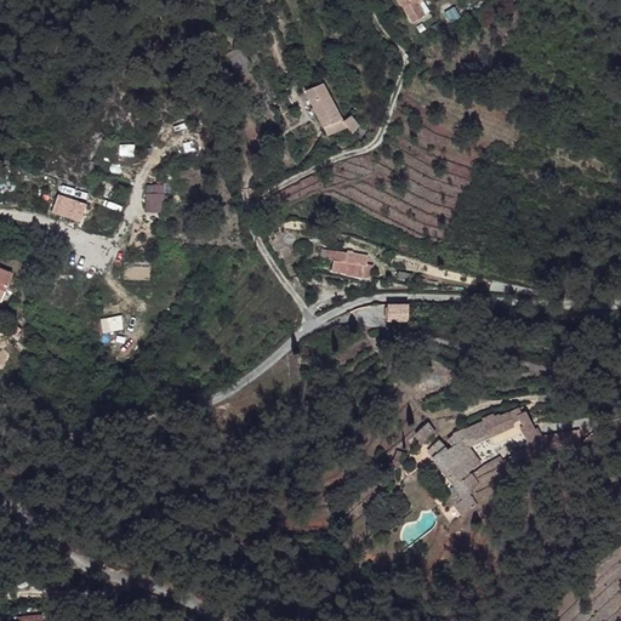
[(417,0),(404,0),(412,16),(423,10),(417,0)]
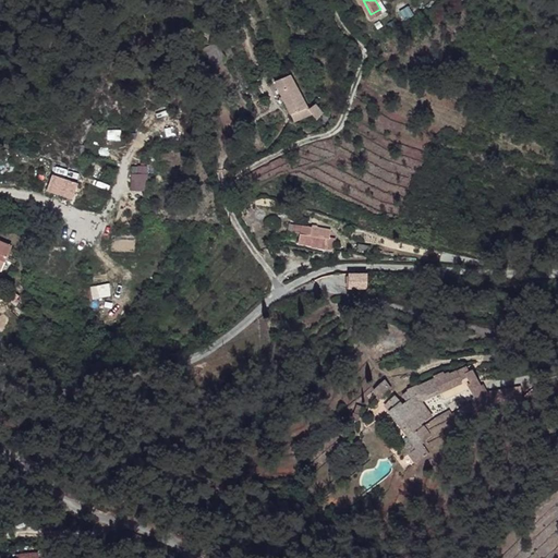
[(303,99),(289,74),(274,82),(291,113),(306,106),(303,99)]
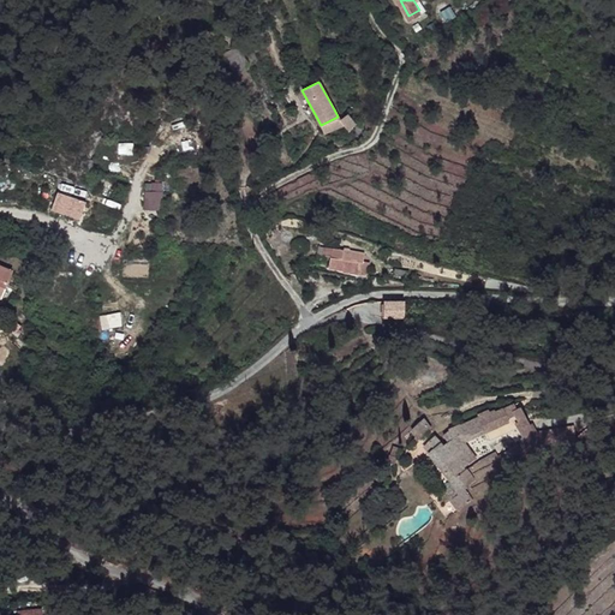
[(339,107),(334,109),(338,117),(342,120),(346,115),(339,107)]
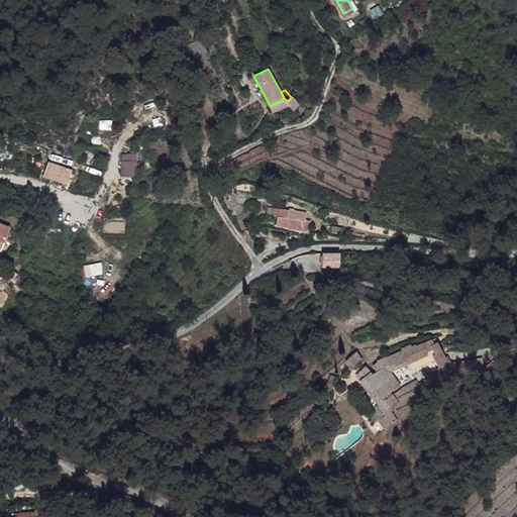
[(121,177),(136,177),(136,152),(121,152),(121,177)]
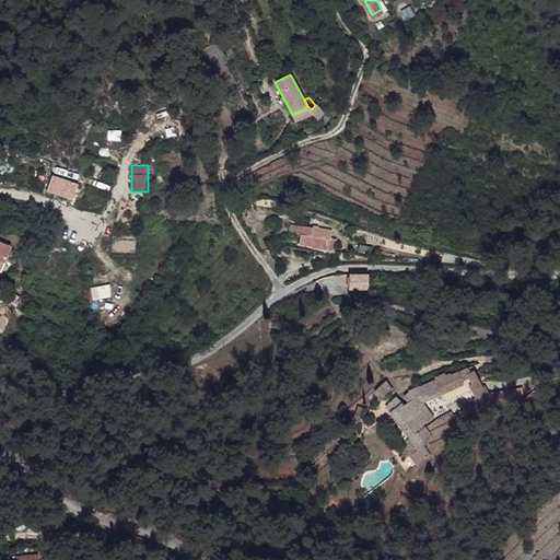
[(90,185),(74,178),(70,187),(86,195),(90,185)]
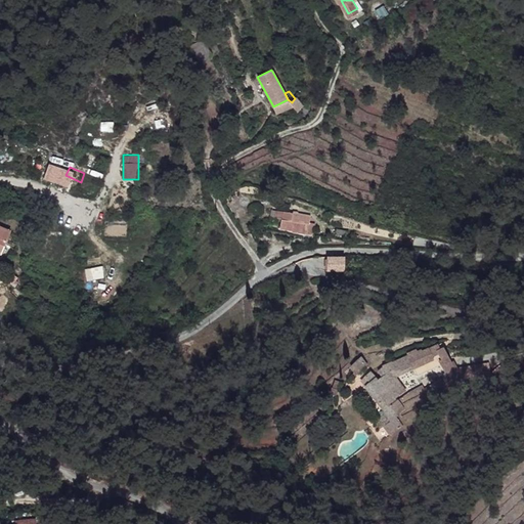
[(60,182),(63,175),(56,171),(52,178),(60,182)]
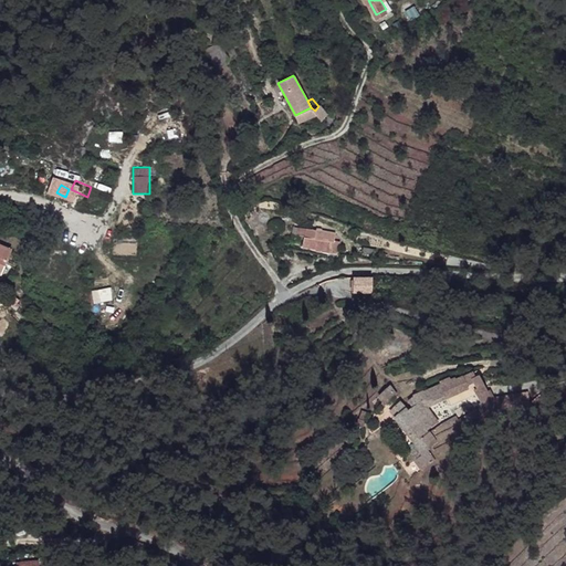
[(307,239),(307,231),(299,231),(299,240),(307,239)]
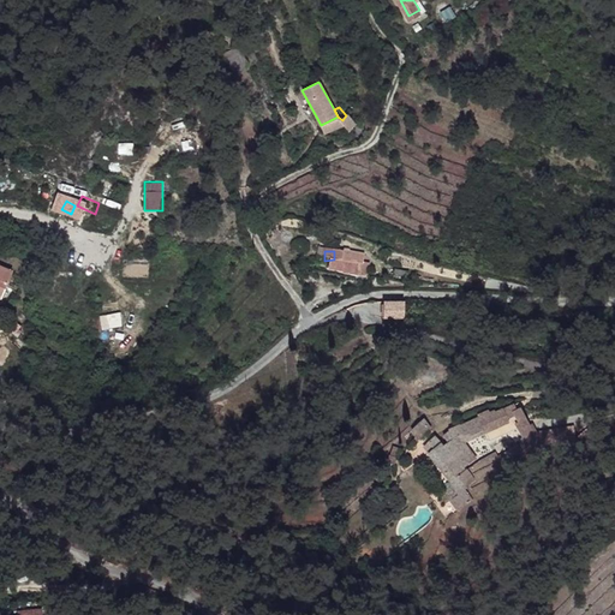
[(360,264),(360,258),(345,258),(344,251),(334,251),(334,260),(334,273),(351,273),(352,269),(357,269),(360,264)]
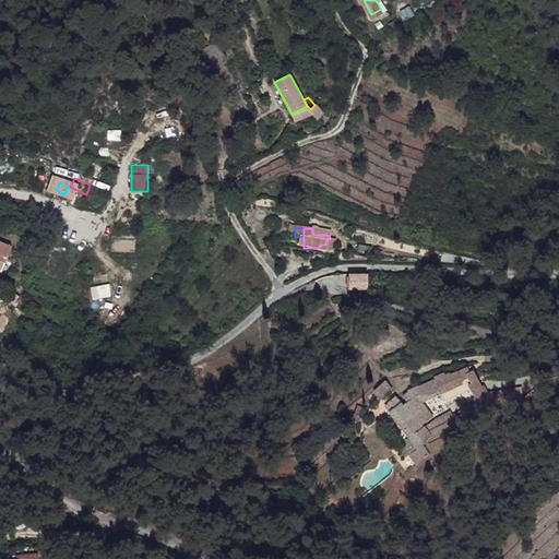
[(333,245),(333,235),(328,235),(328,240),(324,245),(333,245)]
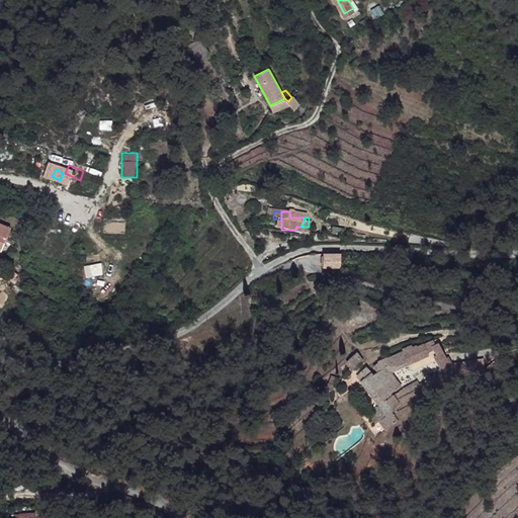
[(10,228),(0,224),(0,250),(1,250),(10,228)]
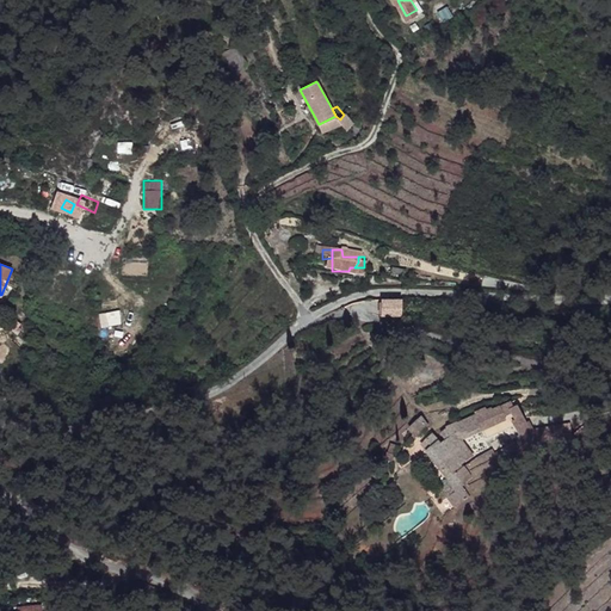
[(401,315),(401,298),(378,300),(380,315),(401,315)]
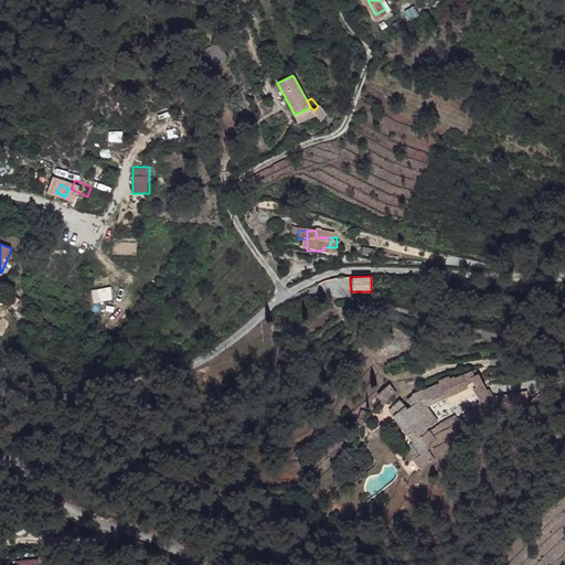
[(18,298),(11,294),(6,301),(12,306),(18,298)]
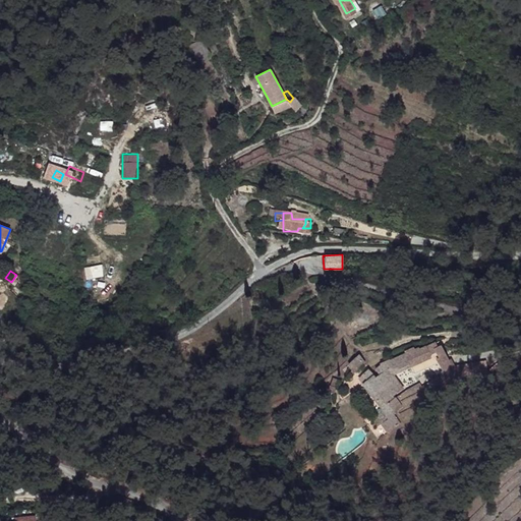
[(326,287),(322,277),(315,280),(319,289),(326,287)]
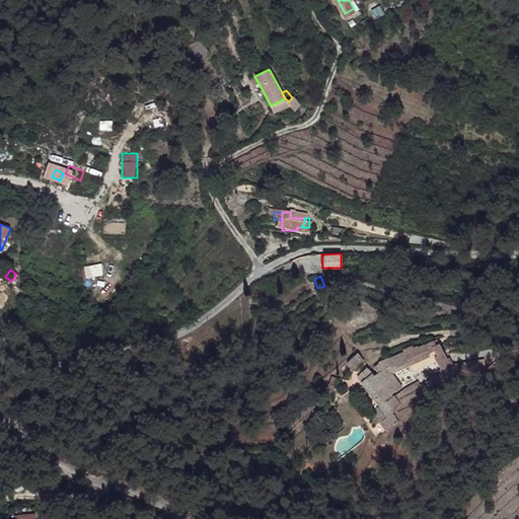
[(363,363),(357,353),(346,362),(351,372),(363,363)]
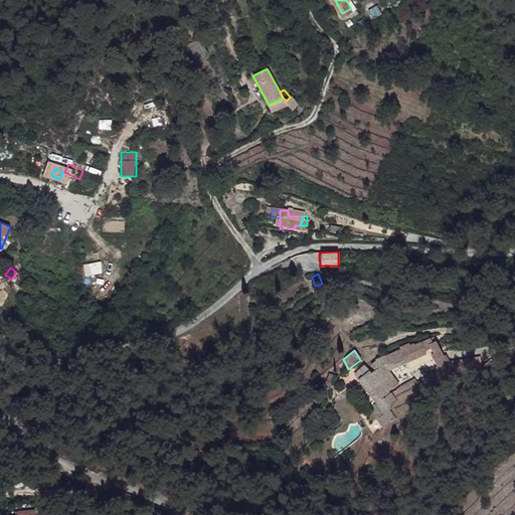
[(401,351),(394,355),(399,362),(405,360),(401,351)]
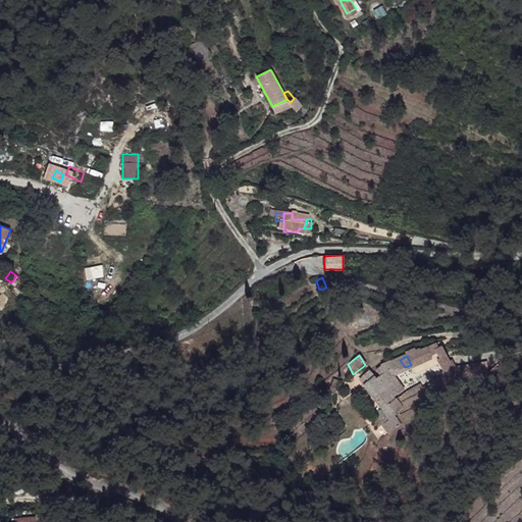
[(405,367),(400,360),(392,363),(390,362),(387,363),(386,361),(379,365),(381,367),(375,371),(377,375),(385,372),(394,369),(394,370),(405,367)]
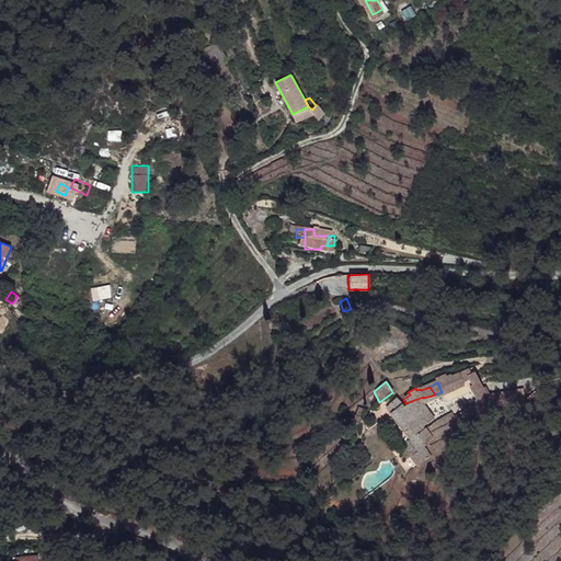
[(443,395),(443,393),(431,399),(430,396),(423,399),(423,398),(414,400),(430,423),(434,420),(424,404),(443,395)]
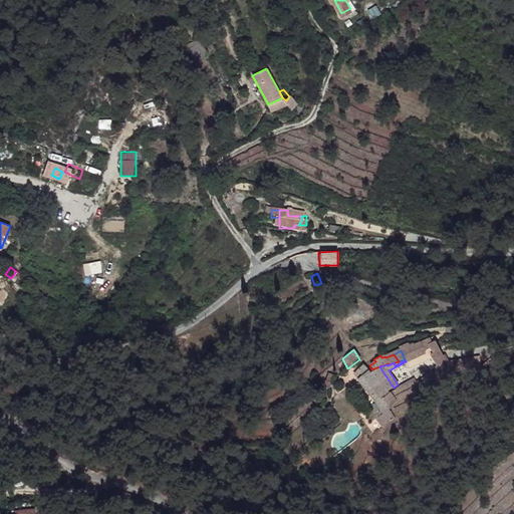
[(365,371),(361,365),(353,372),(382,412),(388,408),(365,371)]
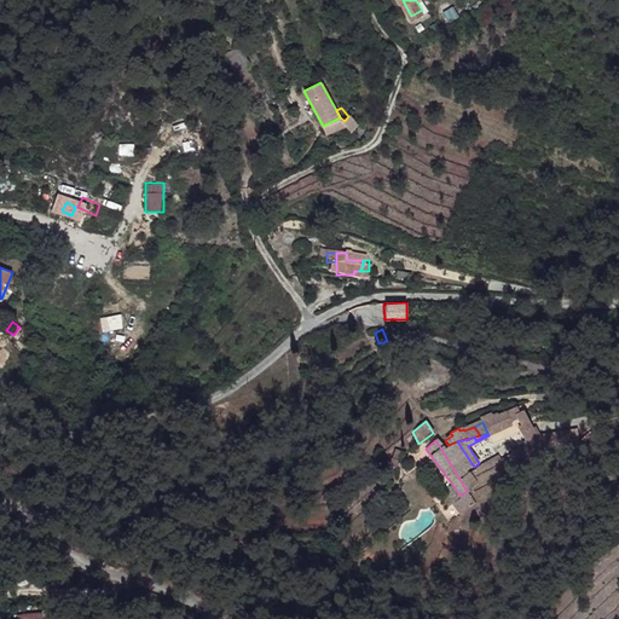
[(474,467),(457,441),(447,445),(440,447),(467,491),(478,485),(470,474),(468,476),(467,472),(474,467)]
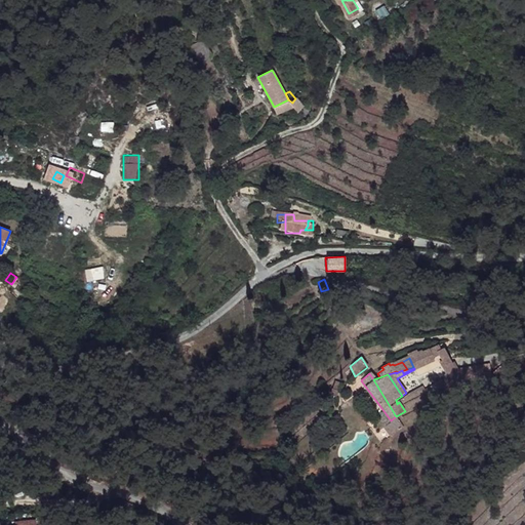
[(400,426),(396,416),(391,420),(384,426),(390,433),(400,426)]
